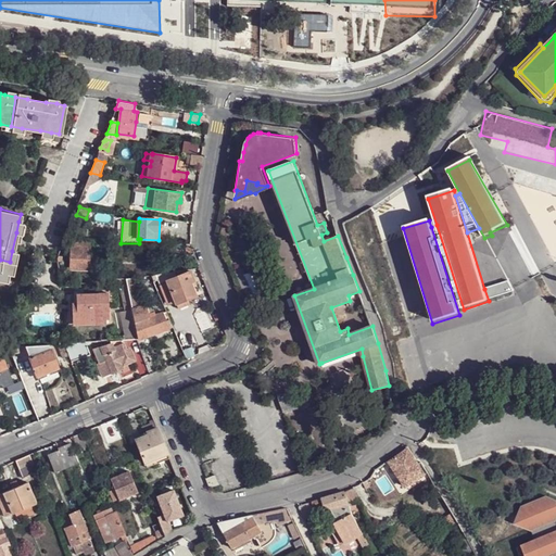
[(437,225),(431,227),(459,315),(464,310),(437,225)]
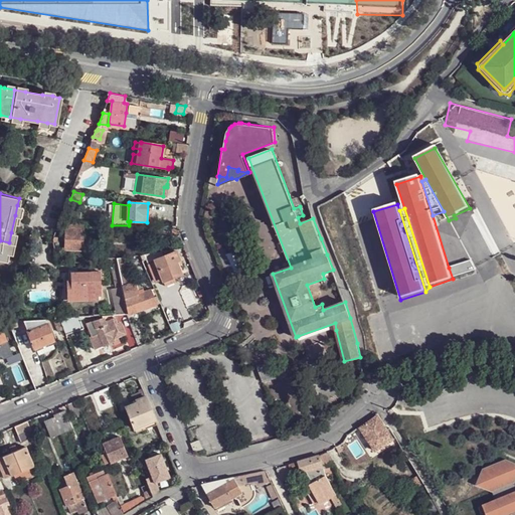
[(81,249),(81,224),(69,224),(69,229),(64,229),(64,248),(81,249)]
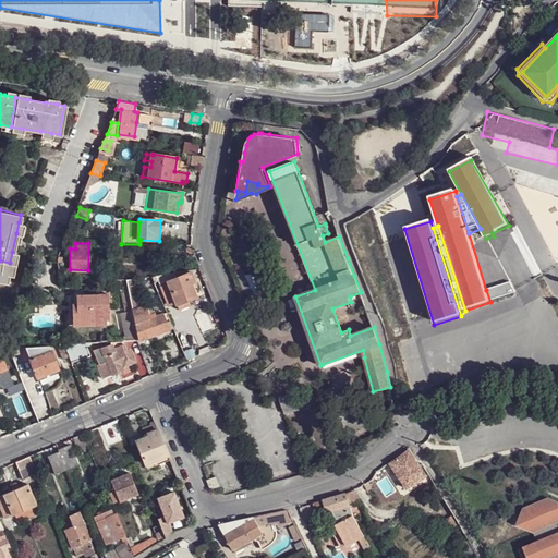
[(0,280),(7,282),(8,274),(10,263),(0,261),(0,280)]
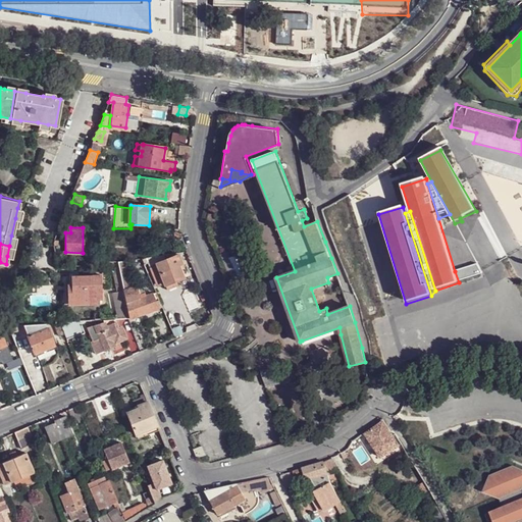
[(232,281),(239,278),(227,252),(221,255),(232,281)]
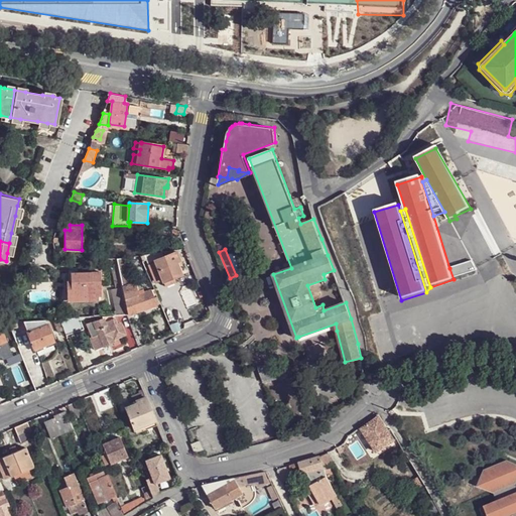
[(163,281),(165,286),(175,282),(173,277),(181,274),(180,273),(184,271),(181,262),(177,252),(164,257),(162,252),(152,254),(155,262),(163,281)]
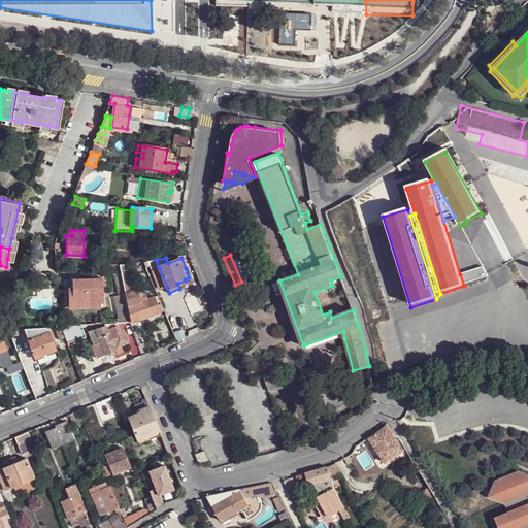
[(149,261),(151,266),(153,266),(155,270),(159,268),(156,260),(149,261)]
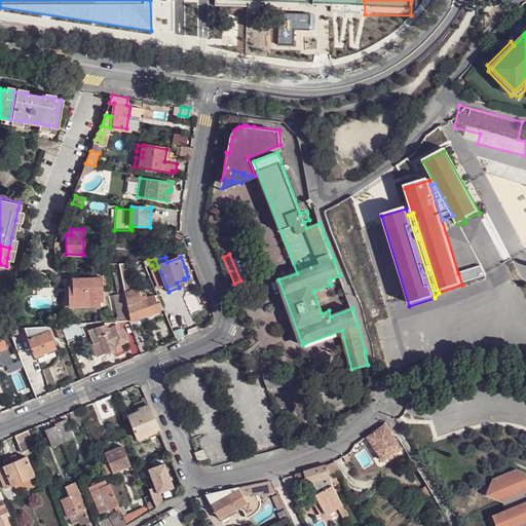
[(130,321),(163,309),(157,295),(147,298),(146,295),(141,297),(138,288),(130,291),(125,263),(119,264),(130,321)]
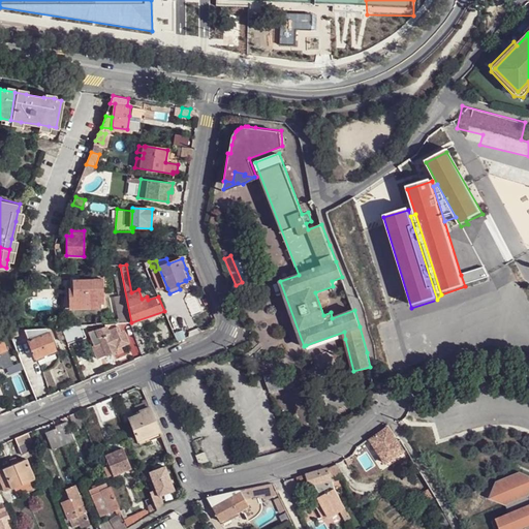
[(481,268),(461,275),(465,286),(488,278),(481,268)]
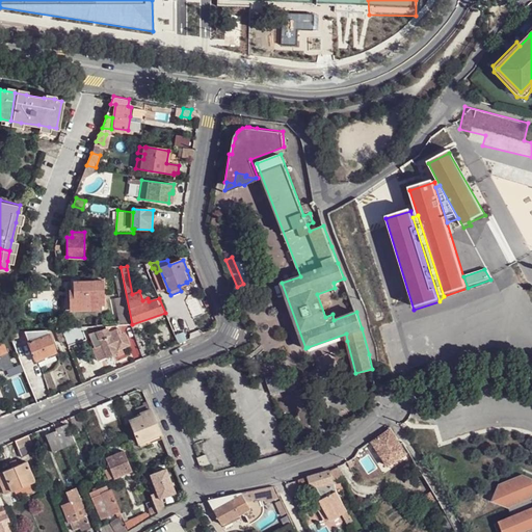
[(168,290),(160,270),(156,272),(154,273),(161,293),(168,290)]
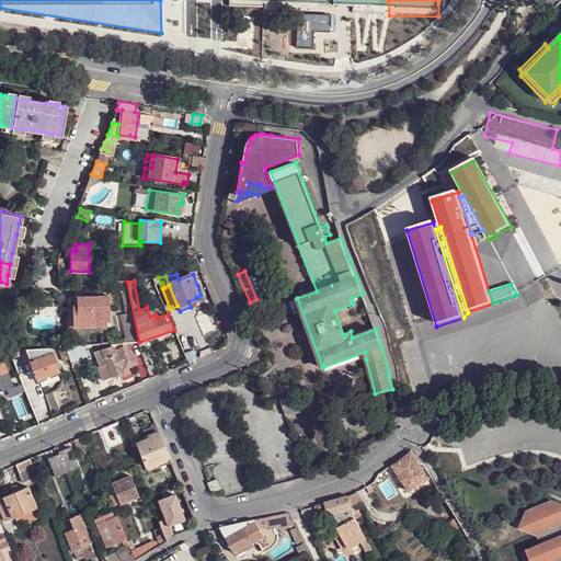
[(369,290),(375,307),(381,305),(375,287),(369,290)]
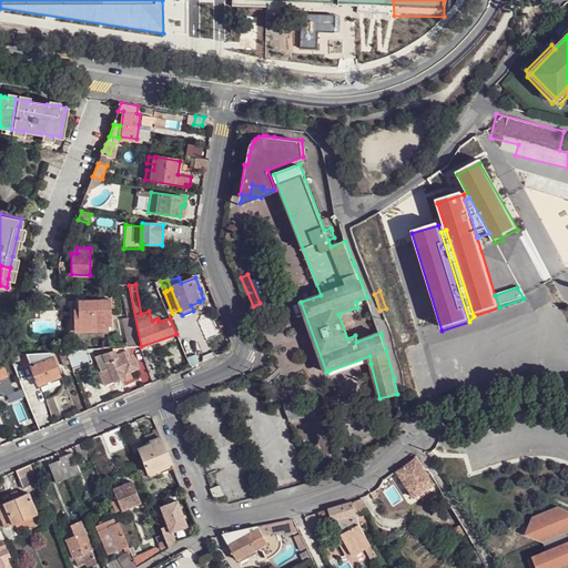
[(369,303),(367,297),(356,302),(357,307),(369,303)]
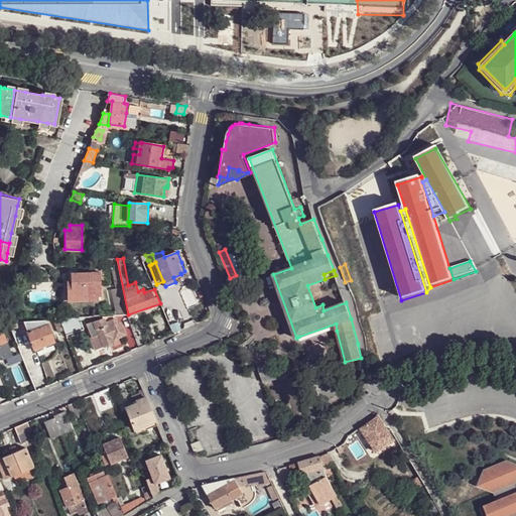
[(101,273),(73,274),(73,282),(73,298),(99,298),(102,298),(101,273)]
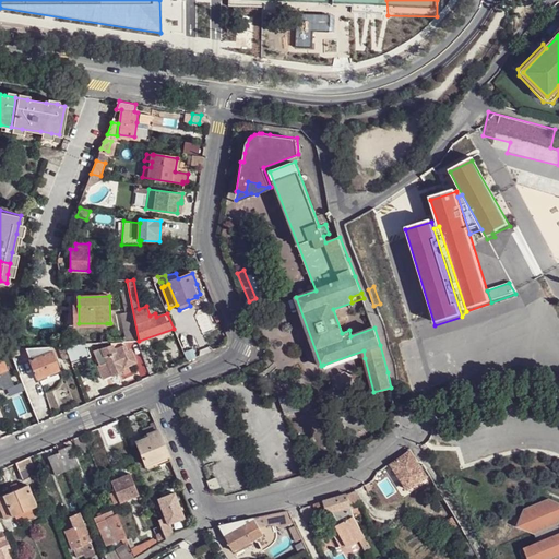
[(91,356),(86,343),(66,345),(71,361),(72,363),(91,356)]
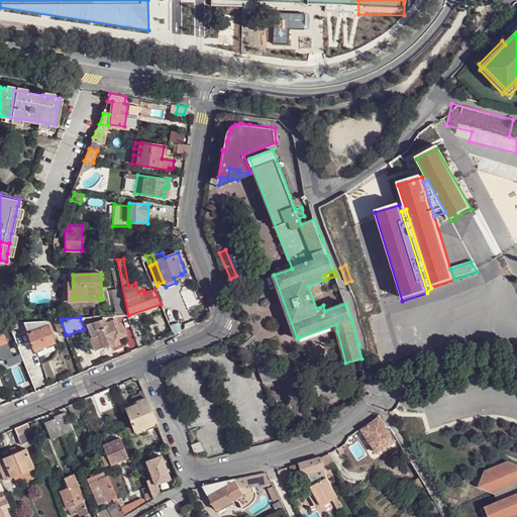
[(54,319),(59,333),(60,332),(61,336),(66,334),(61,319),(54,319)]
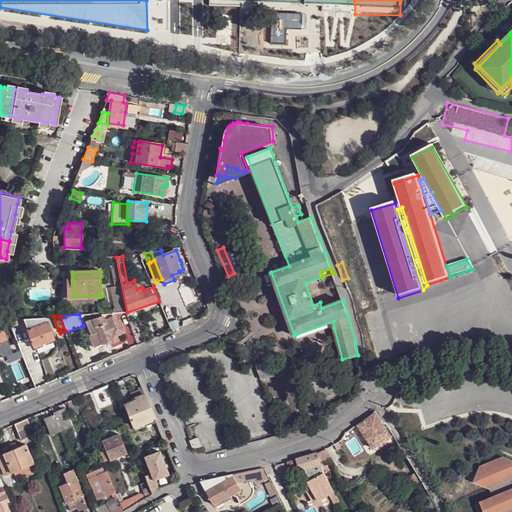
[(93,334),(98,332),(103,343),(108,342),(113,340),(112,337),(117,335),(123,332),(119,321),(116,322),(113,316),(106,319),(105,316),(103,317),(103,316),(86,321),(91,335),(93,334)]
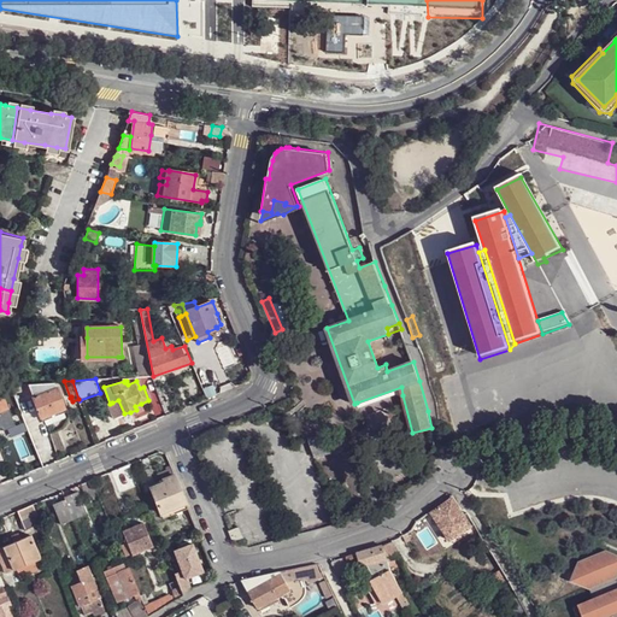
[(5,429),(16,425),(4,393),(13,389),(11,385),(6,386),(0,385),(0,427),(4,427),(5,429)]
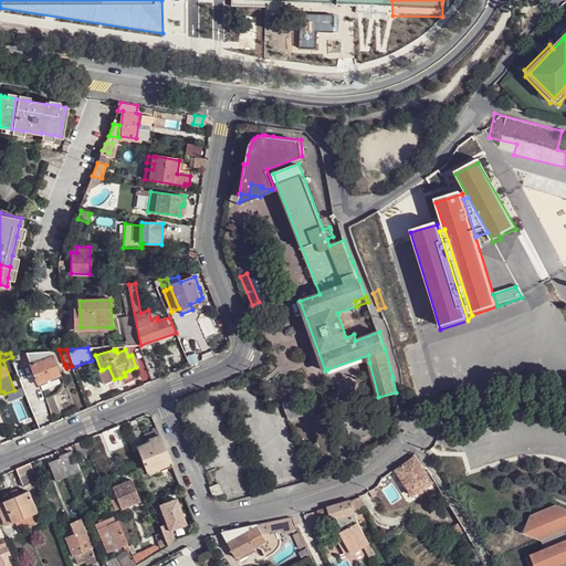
[(38,383),(60,375),(54,362),(58,360),(55,354),(30,364),(38,383)]
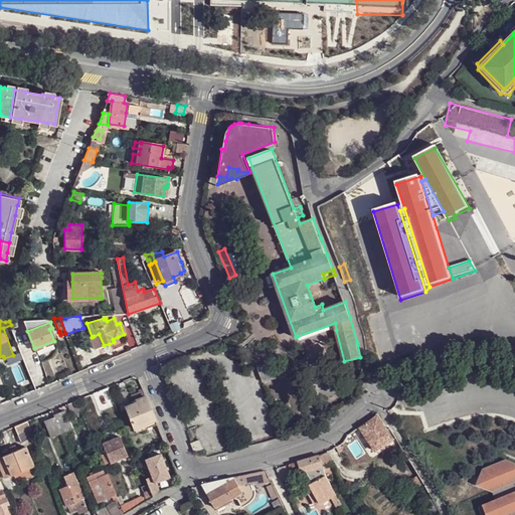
[(299,340),(331,329),(335,331),(336,330),(335,323),(298,336),(299,340)]
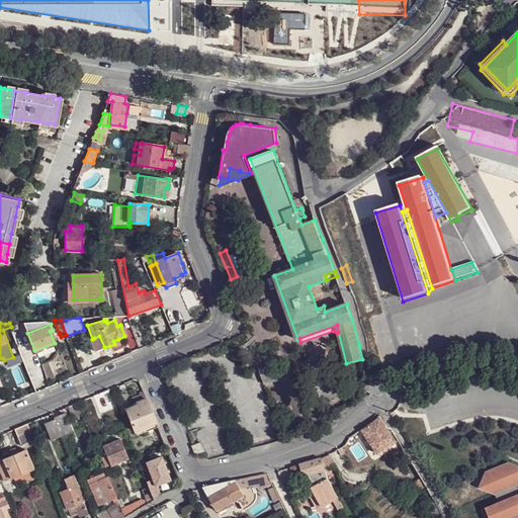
[(35,353),(56,345),(55,344),(55,343),(34,350),(35,353)]
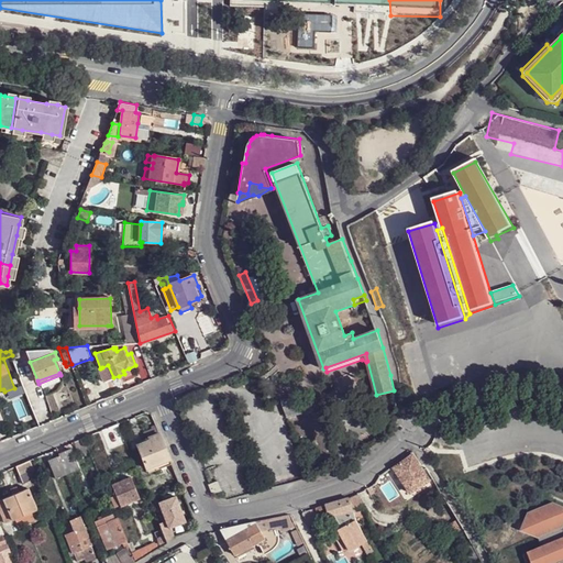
[(286,416),(309,409),(305,397),(299,398),(298,396),(280,400),(286,416)]
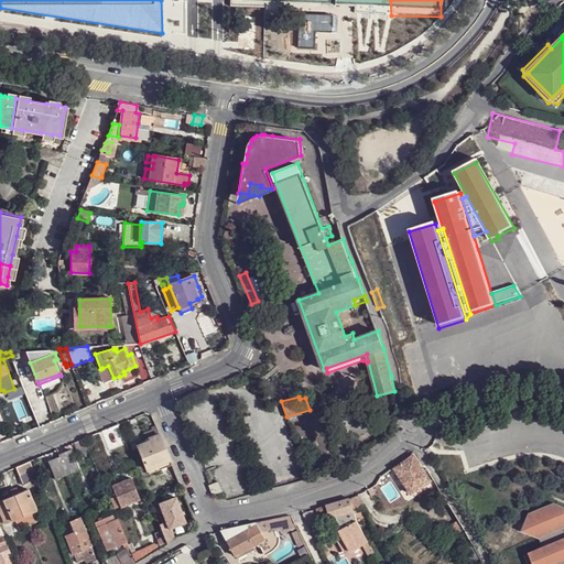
[(118,424),(110,427),(116,441),(123,438),(118,424)]
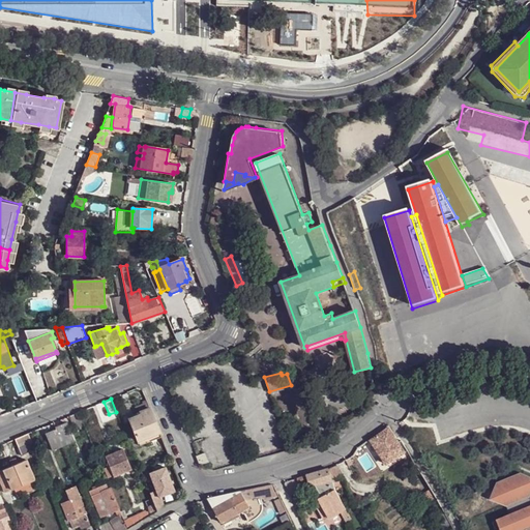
[(147,402),(135,406),(138,415),(141,414),(140,412),(149,408),(147,402)]
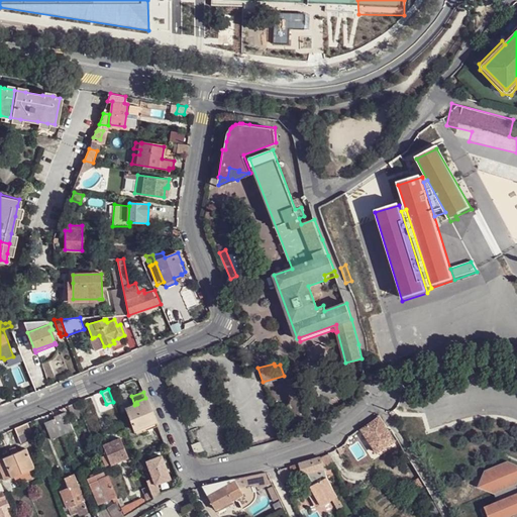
[(156,420),(145,398),(136,402),(137,404),(134,405),(125,409),(134,429),(142,426),(147,424),(156,420)]
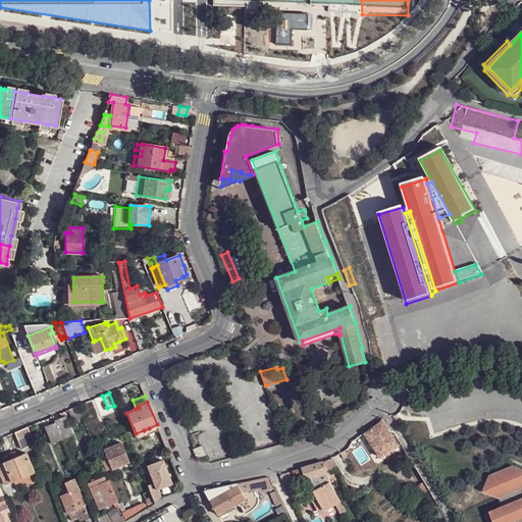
[(65,417),(54,421),(55,423),(62,440),(72,435),(65,417)]
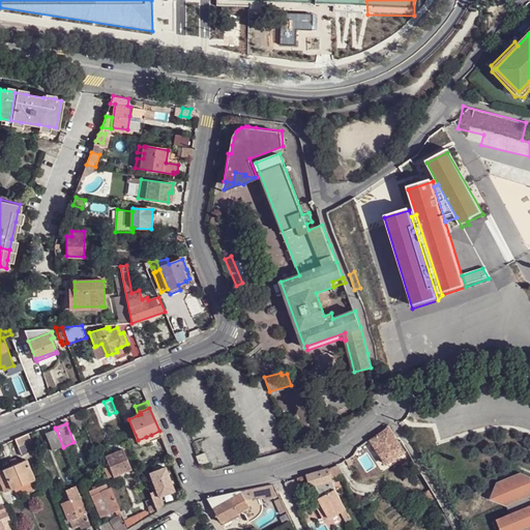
[(389,427),(371,439),(381,454),(387,464),(409,450),(402,440),(399,442),(389,427)]
